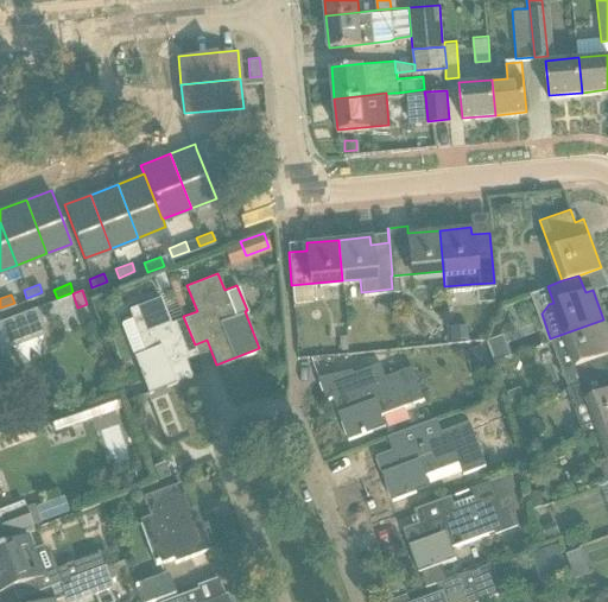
[(159,295),(128,306),(132,315),(145,350),(134,354),(139,369),(147,391),(191,374),(182,350),(195,344),(183,316),(170,322),(159,295)]
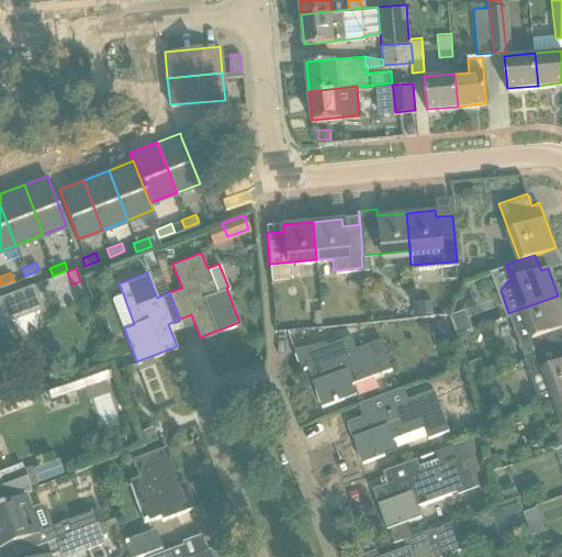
[(0,314),(40,300),(34,282),(29,285),(2,294),(0,294),(0,314)]
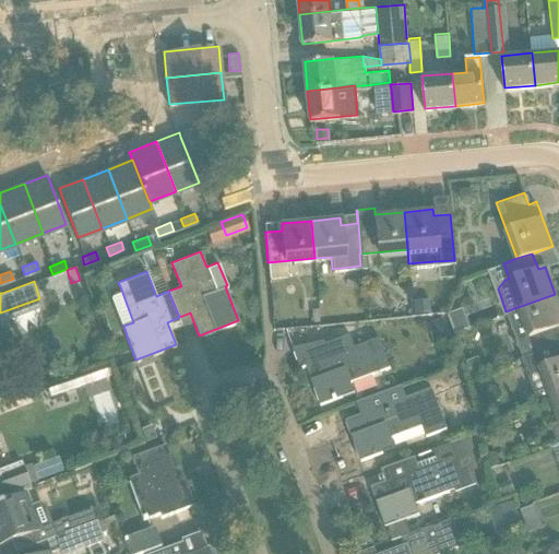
[(534,350),(535,351),(558,341),(558,327),(558,325),(558,323),(558,306),(555,294),(506,311),(522,354),(534,350)]
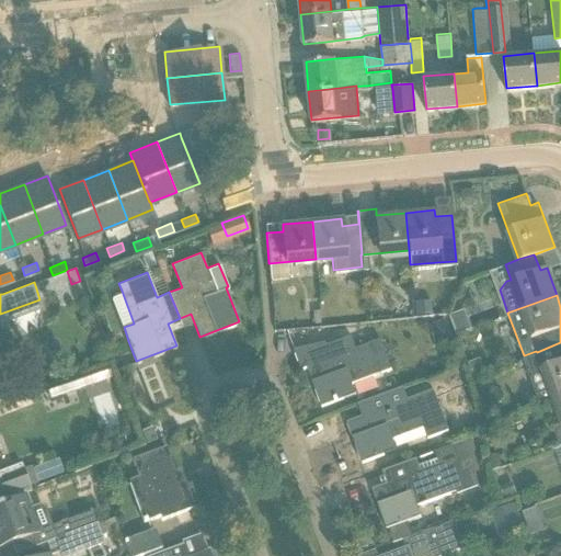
[(431,296),(415,298),(416,310),(432,309),(431,296)]
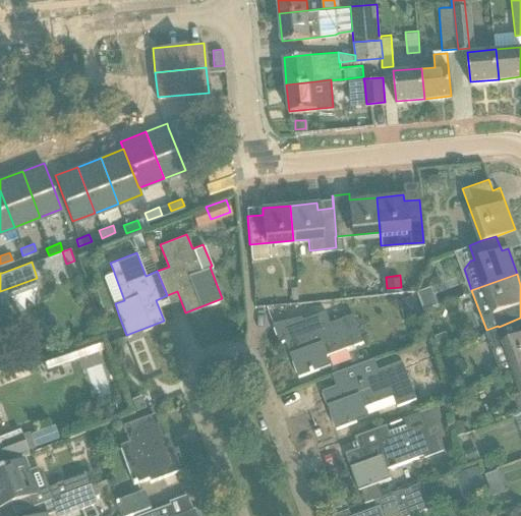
[(399,298),(404,317),(419,311),(414,293),(399,298)]
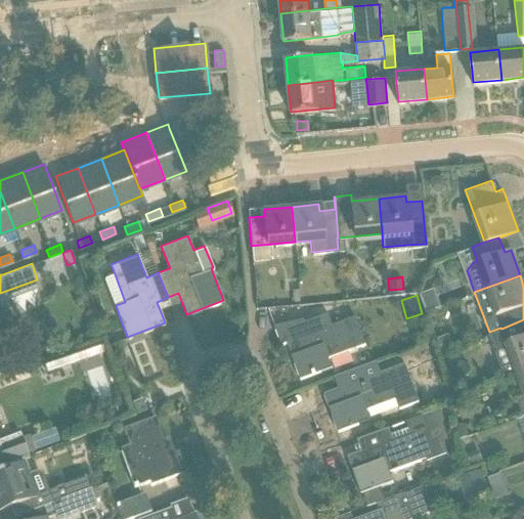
[(333,365),(329,355),(365,342),(355,314),(333,323),(329,312),(305,320),(304,317),(274,325),(281,343),(287,341),(300,377),(333,365)]
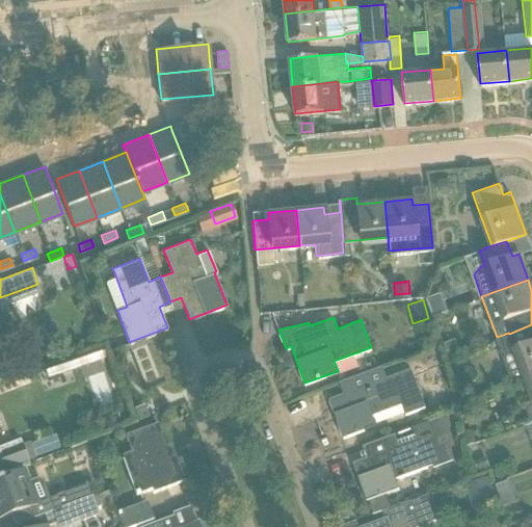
[(531,324),(509,334),(524,375),(531,372),(531,324)]
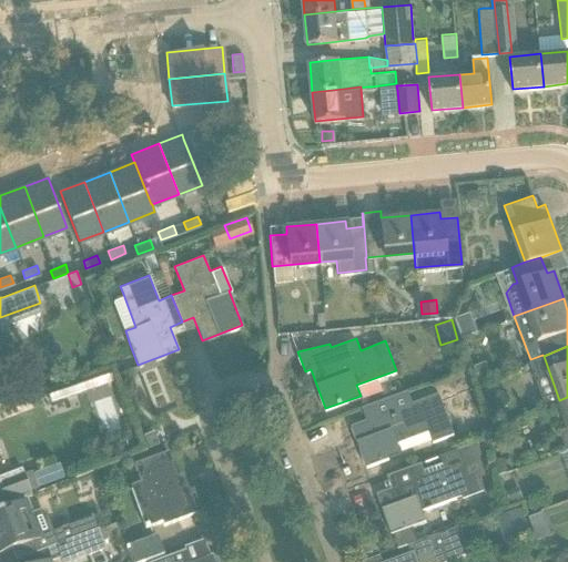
[(456,389),(464,386),(474,382),(468,369),(452,375),(456,389)]
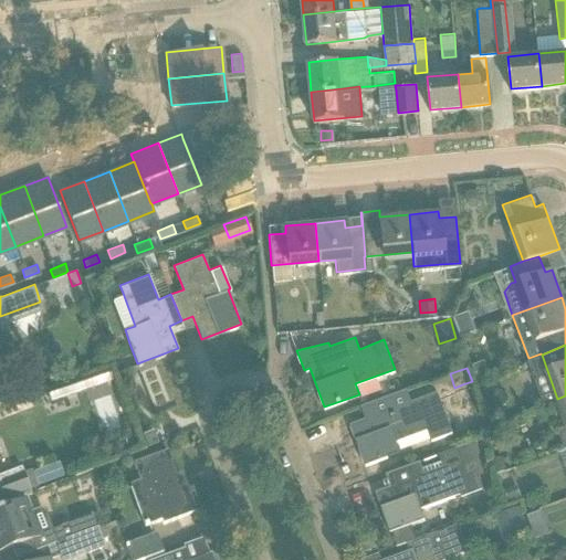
[(45,386),(50,399),(86,386),(82,373),(45,386)]
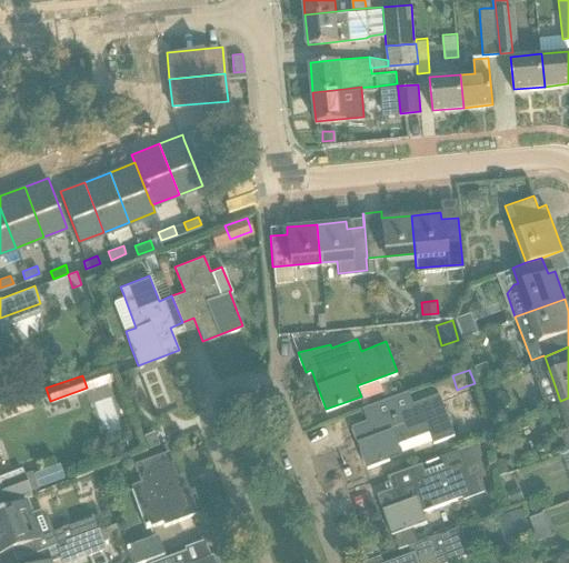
[(352,425),(367,465),(401,453),(398,443),(430,431),(433,439),(453,432),(439,393),(412,402),(408,390),(382,399),(362,406),(367,420),(352,425)]
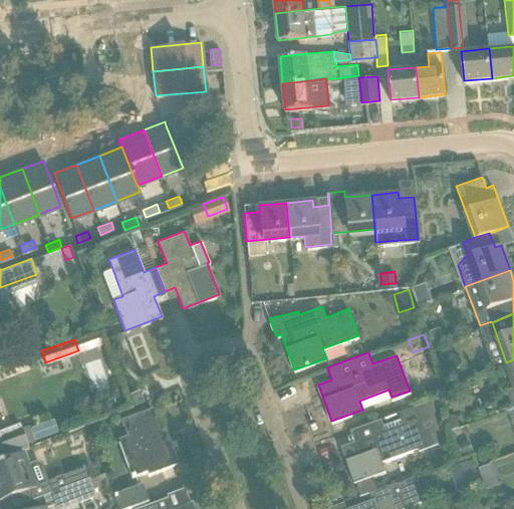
[(138,389),(129,392),(133,405),(143,401),(138,389)]
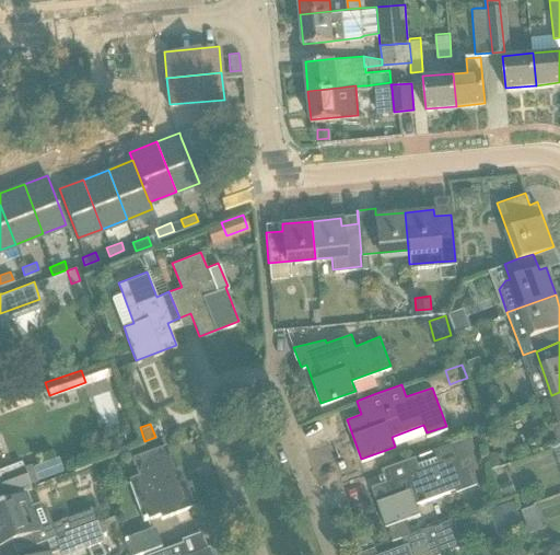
[(387,524),(392,538),(410,531),(406,518),(419,512),(416,503),(455,488),(455,489),(476,482),(470,435),(434,448),(439,460),(420,467),(416,455),(401,460),(382,467),(386,481),(371,486),(386,525),(387,524)]
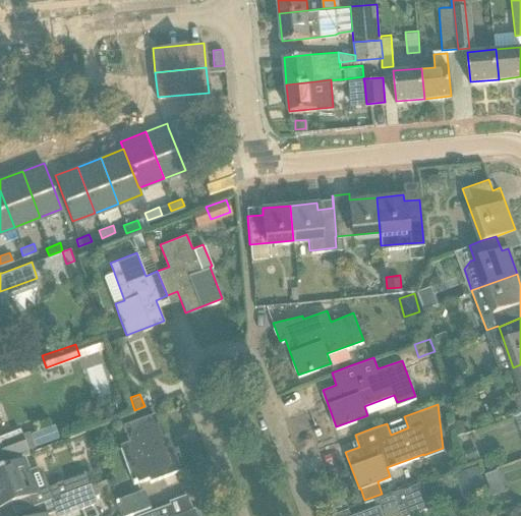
[(134,419),(124,424),(129,440),(134,455),(124,459),(132,481),(149,475),(150,480),(161,475),(180,468),(179,465),(183,463),(178,450),(174,452),(171,444),(166,446),(154,412),(134,419)]
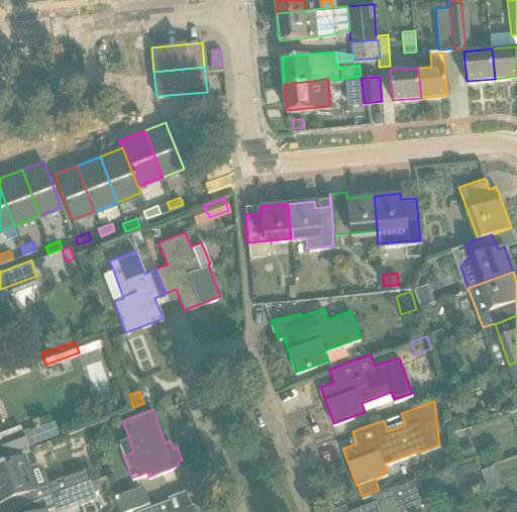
[(457,415),(449,418),(452,429),(461,427),(457,415)]
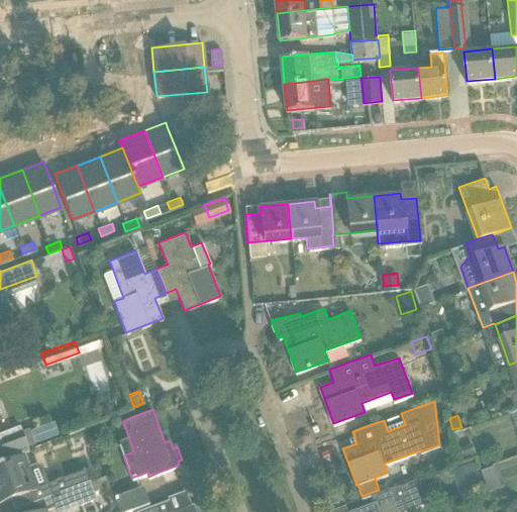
[(0,454),(26,445),(34,442),(33,439),(58,430),(54,421),(30,430),(28,425),(20,428),(18,424),(0,430),(0,454)]
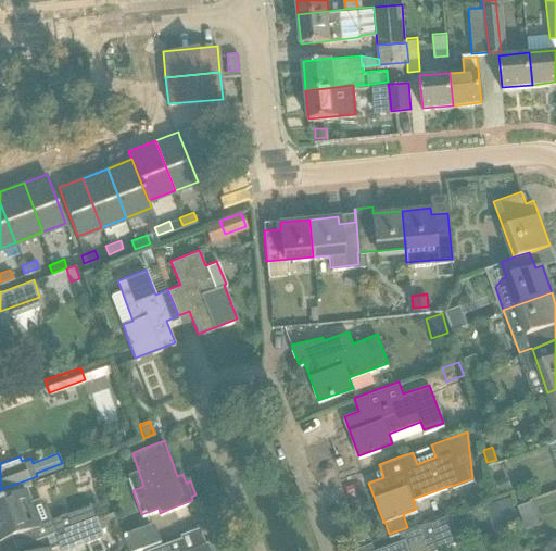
[(507,476),(496,480),(501,492),(512,488),(507,476)]
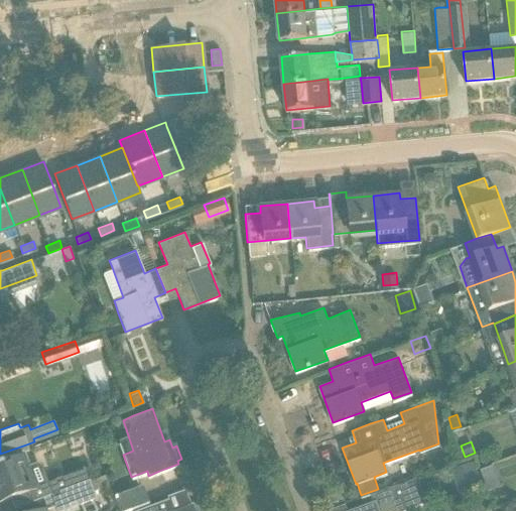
[(52,494),(90,479),(85,467),(47,482),(40,464),(35,462),(28,464),(23,454),(0,462),(0,500),(10,496),(14,507),(51,493),(52,494)]
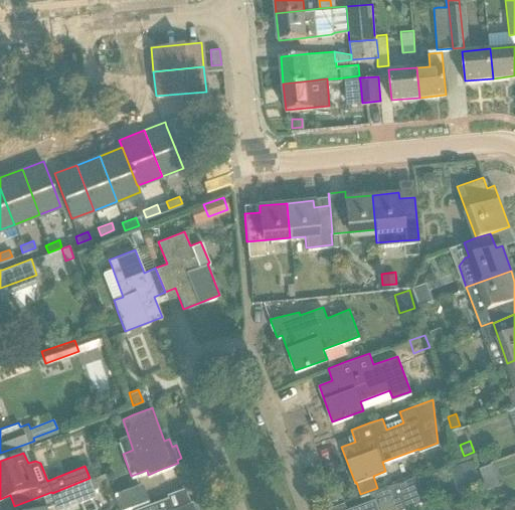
[(450,468),(458,491),(482,482),(473,459),(450,468)]
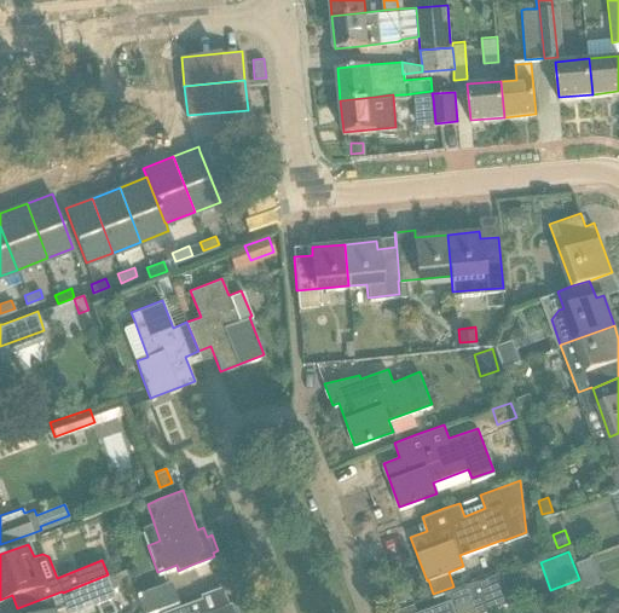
[(590,555),(574,561),(578,573),(594,568),(590,555)]
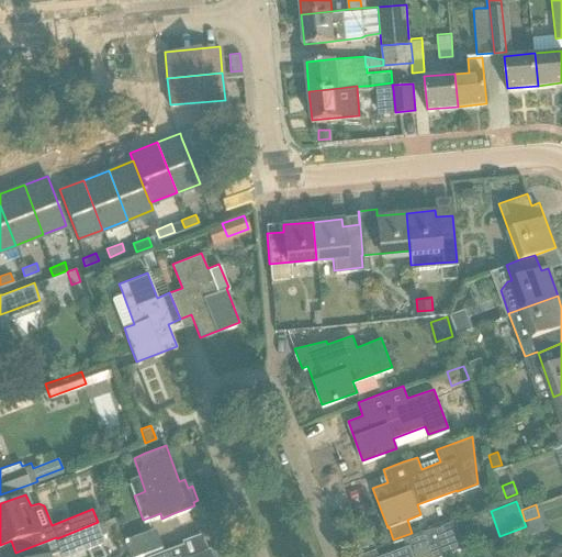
[(460,538),(453,517),(412,533),(412,534),(404,537),(406,546),(397,549),(377,556),(430,556),(440,554),(439,552),(462,544),(460,538)]
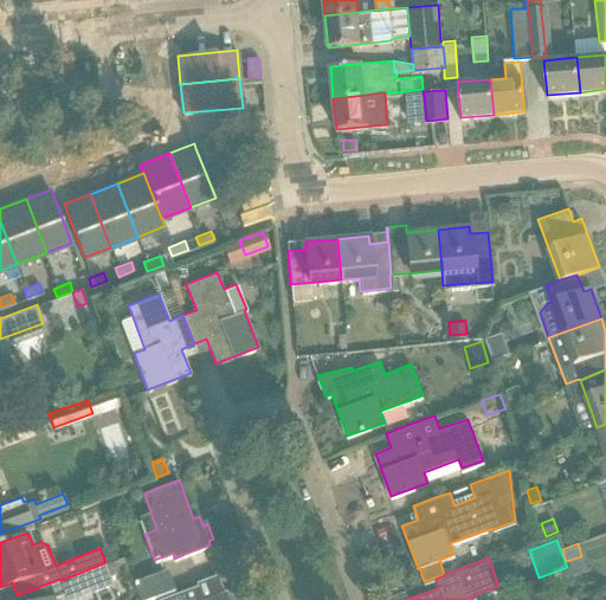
[(53,599),(52,597),(65,592),(68,599),(69,599),(114,584),(105,562),(62,580),(60,579),(17,595),(18,599),(53,599)]
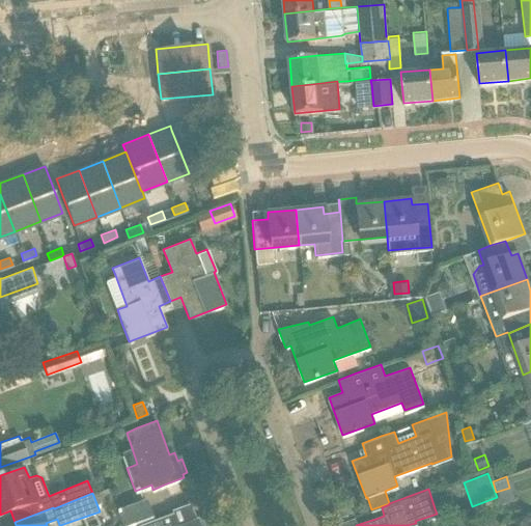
[(116,508),(122,525),(151,515),(145,497),(116,508)]
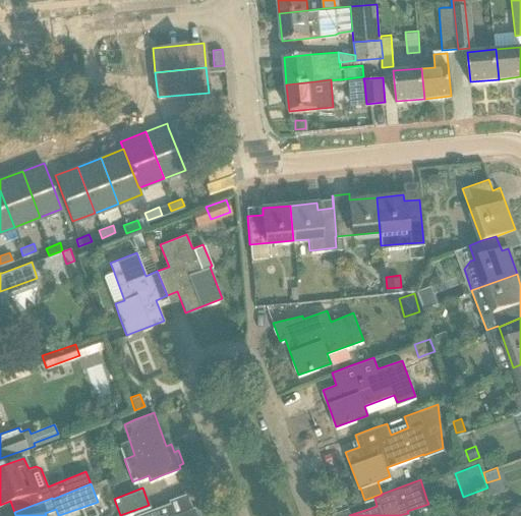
[(197,515),(194,507),(173,514),(169,503),(150,510),(134,515),(197,515)]
